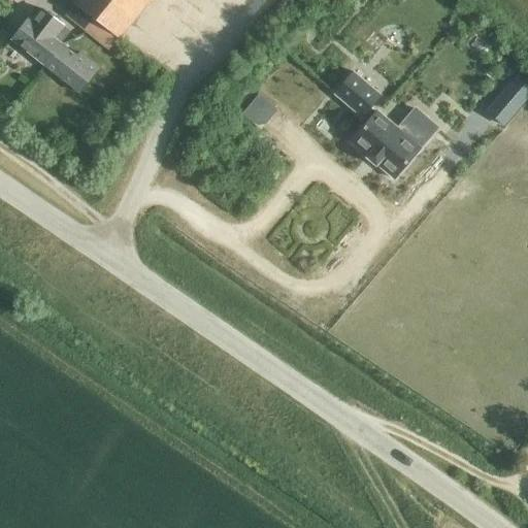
[(76,0),(75,2),(122,38),(151,0),(76,0)]
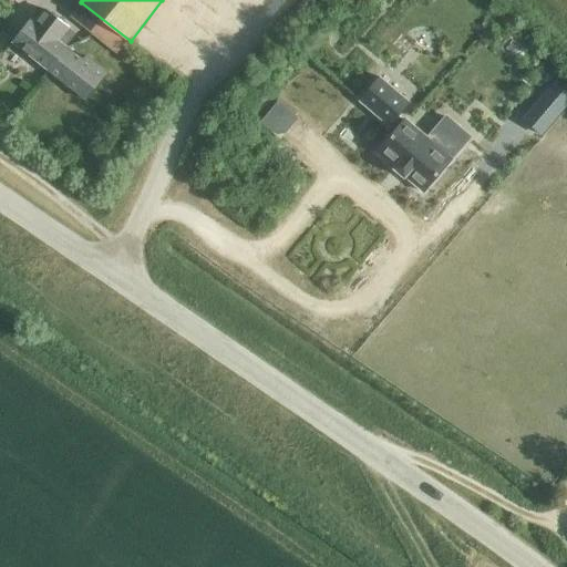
[(81,2),(71,14),(120,54),(131,41),(81,2)]
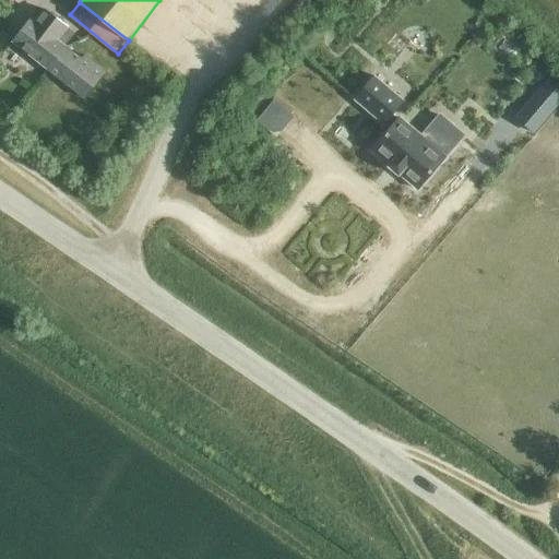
[(0,25),(4,20),(9,12),(2,7),(0,9),(0,25)]
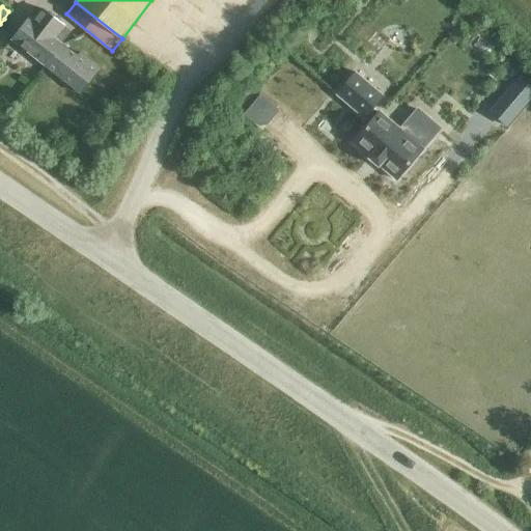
[(48,65),(64,44),(62,43),(71,31),(65,27),(65,26),(43,7),(33,19),(28,14),(10,36),(48,65)]
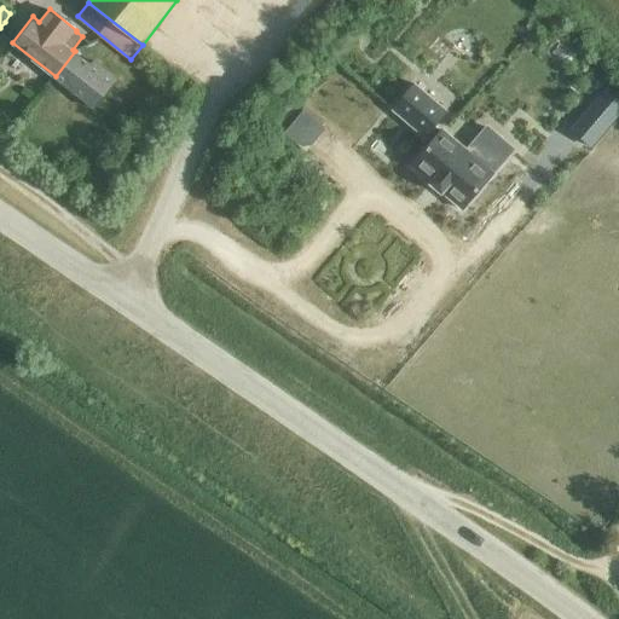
[(96,106),(117,77),(93,59),(91,63),(75,51),(56,76),(96,106)]
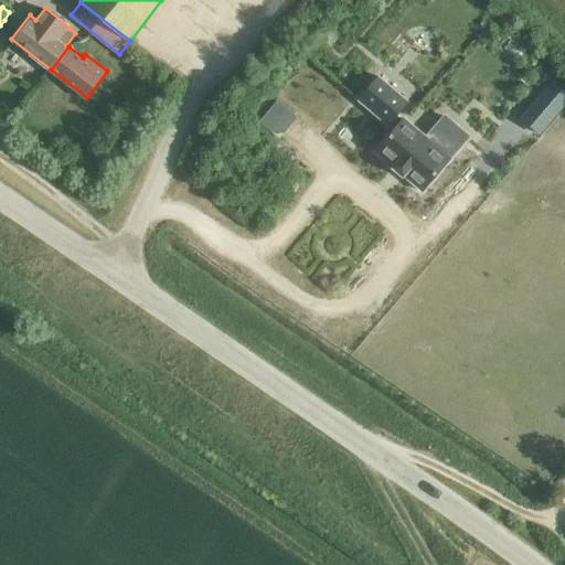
[(387,124),(394,130),(375,152),(393,168),(392,168),(403,178),(404,177),(422,191),(468,136),(445,117),(426,138),(404,119),(403,119),(396,114),(406,102),(379,77),(359,100),(386,125),(387,124)]
